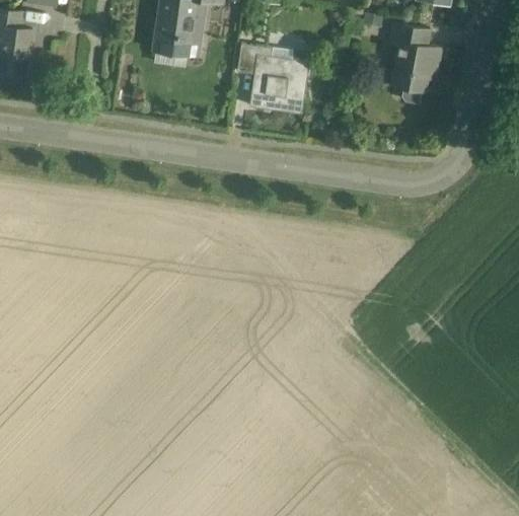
[(223,5),(224,0),(160,0),(153,52),(198,58),(206,3),(223,5)]
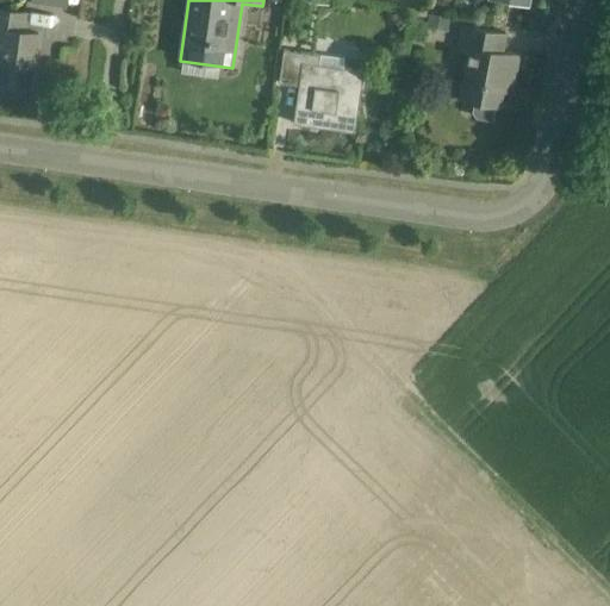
[(498,0),(498,4),(529,10),(530,0),(498,0)]
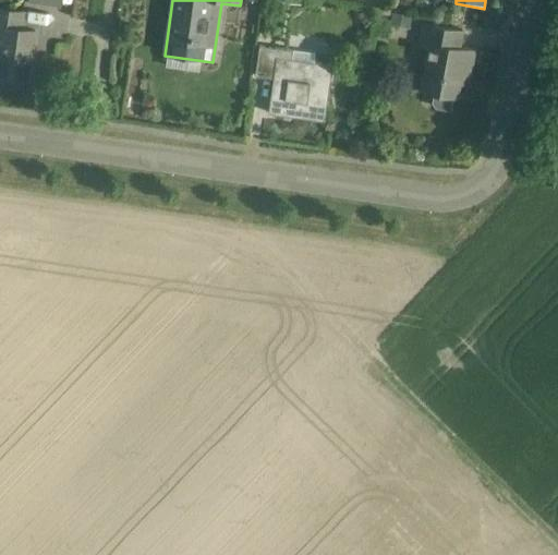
[(0,76),(28,81),(35,34),(21,32),(23,15),(0,12),(0,76)]
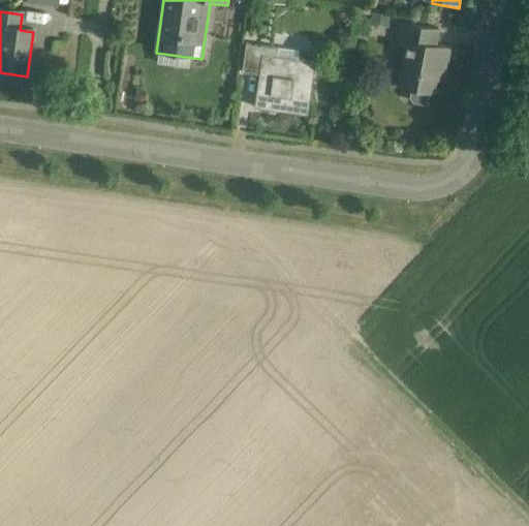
[(438,31),(400,24),(396,48),(404,49),(397,89),(409,91),(408,99),(412,105),(426,107),(428,94),(433,95),(436,79),(444,81),(449,50),(435,47),(438,31)]
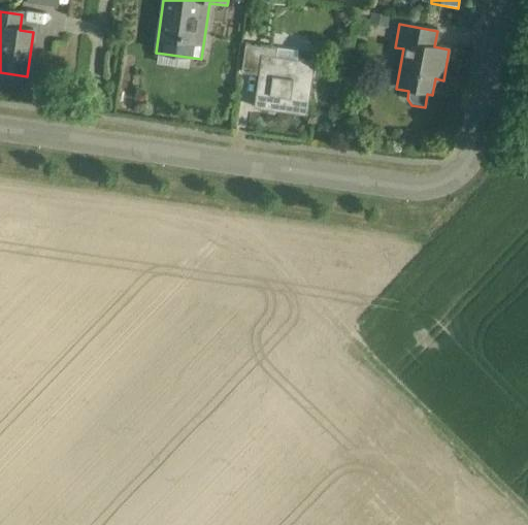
[(244,45),(243,54),(240,74),(258,76),(254,109),(306,117),(315,65),(297,62),(298,54),(244,45)]
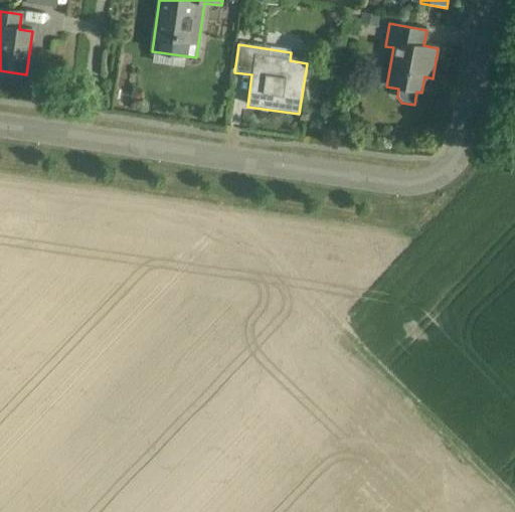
All buildings are outlined.
